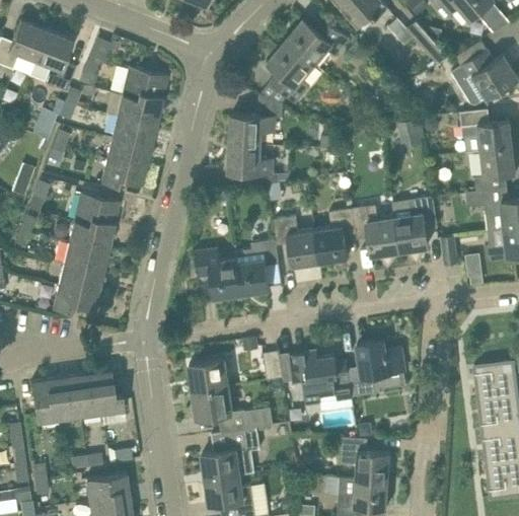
[(334,0),(359,28),(373,16),(375,19),(389,7),(382,0),(334,0)]
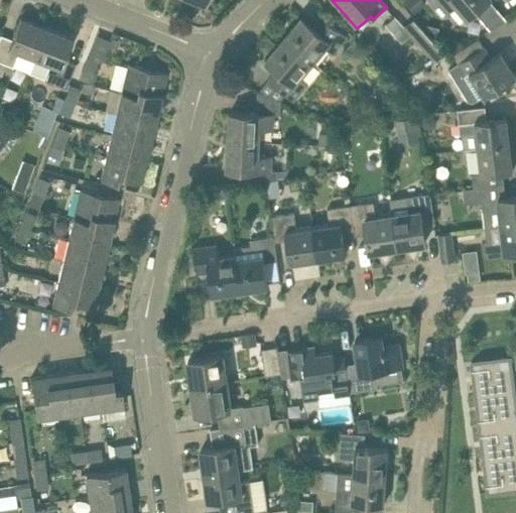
[(413,0),(405,8),(413,18),(426,7),(420,0),(413,0)]
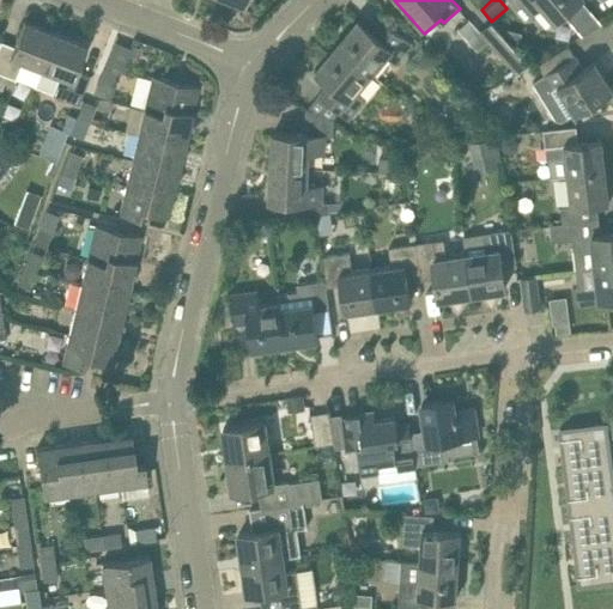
[(510,0),(528,20),(544,8),(558,24),(565,17),(582,2),(586,0),(584,0),(510,0)]
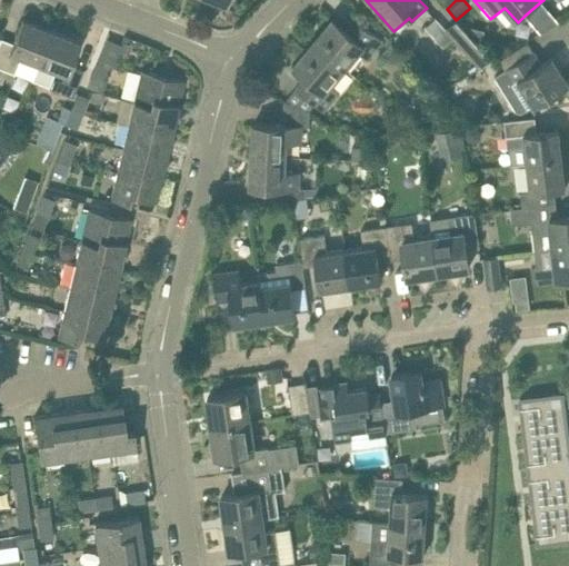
[(540,2),(525,16),(541,35),(559,23),(540,2)]
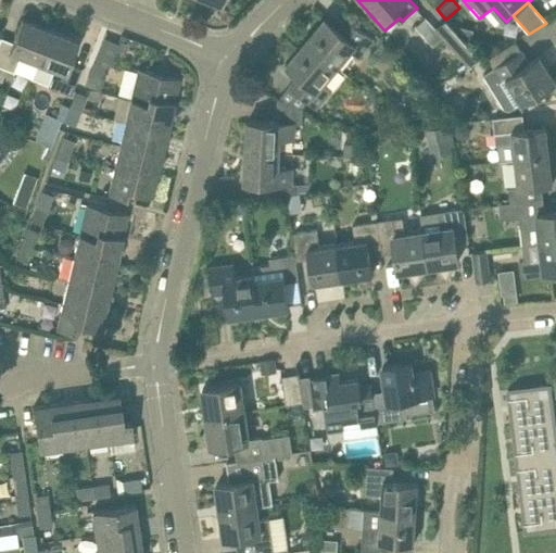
[(307,42),(338,68),(351,52),(359,60),(375,42),(348,20),(339,30),(326,21),(307,42)]
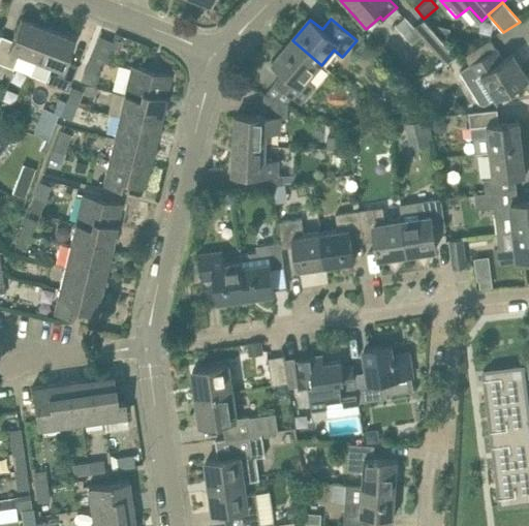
[(414,30),(447,66),(460,58),(426,20),(414,30)]
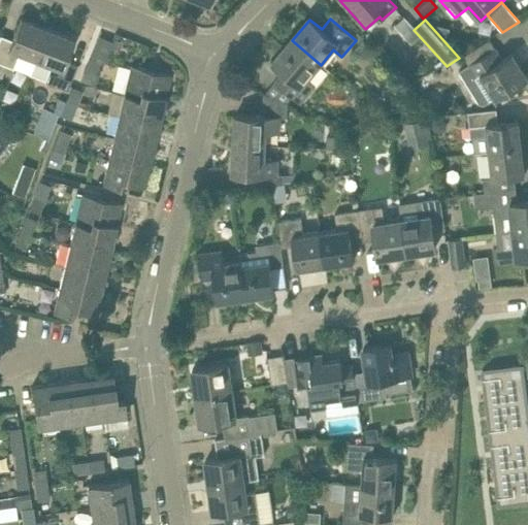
[(0,38),(0,63),(14,68),(20,55),(36,61),(47,31),(21,21),(11,42),(0,38)]
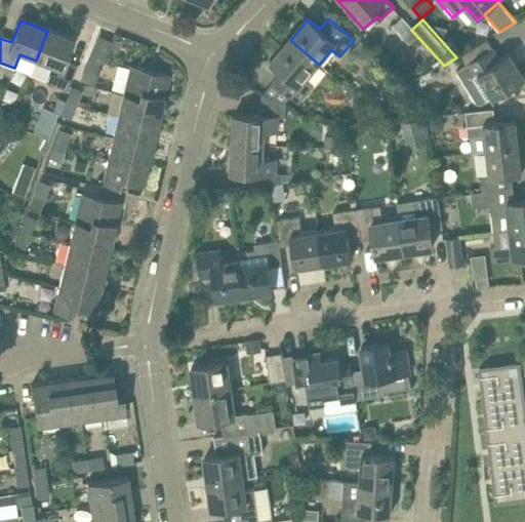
[(47,31),(36,61),(51,67),(45,82),(69,90),(77,68),(66,64),(74,41),(47,31)]
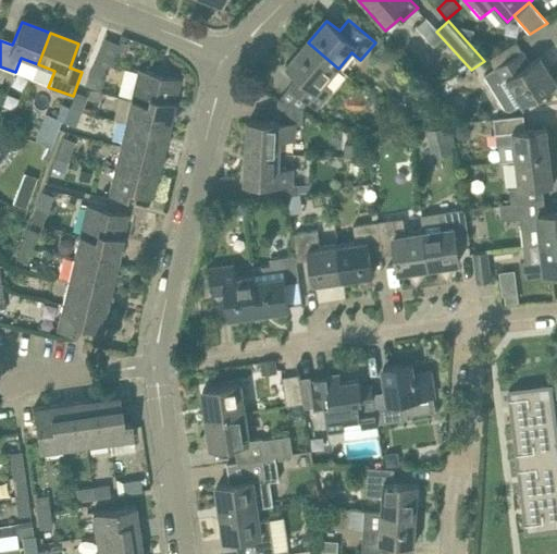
[(103,39),(85,86),(100,93),(104,81),(101,78),(104,69),(109,71),(119,46),(103,39)]
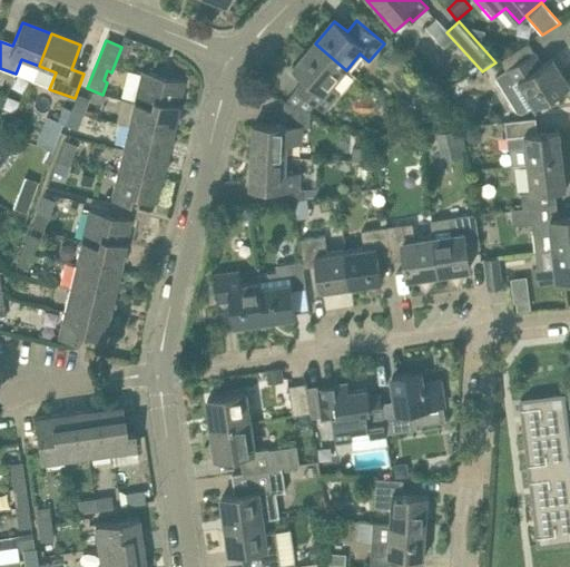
[(307,80),(297,91),(324,113),(340,94),(332,87),(346,70),(315,44),(294,69),(307,80)]
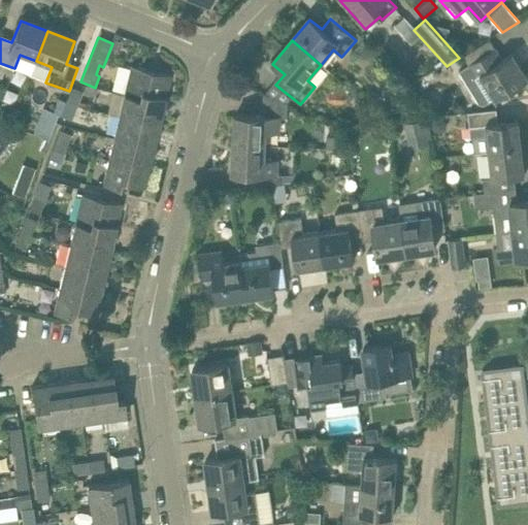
[(496,51),(460,73),(480,104),(485,105),(496,98),(497,100),(527,80),(527,78),(514,56),(502,62),(496,51)]
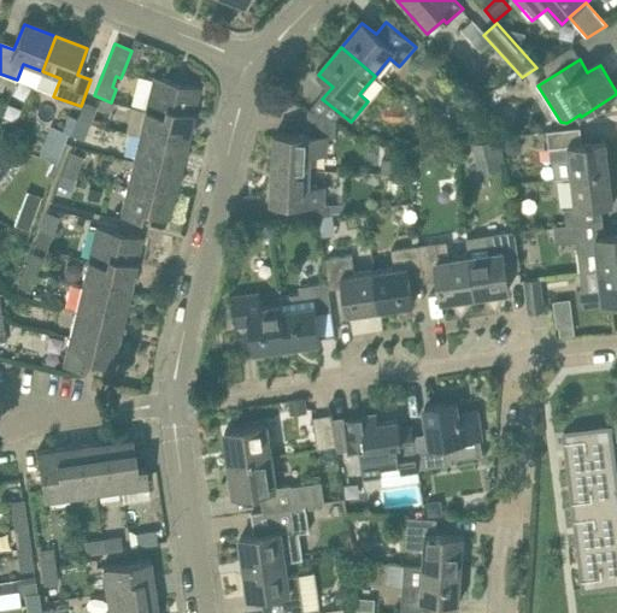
[(153,78),(145,113),(165,118),(168,110),(193,116),(200,90),(153,78)]
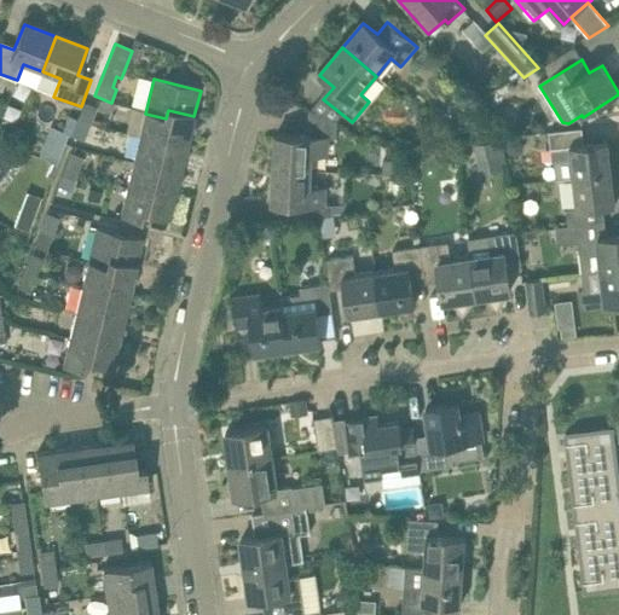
[(473,106),(461,94),(453,102),(466,114),(473,106)]
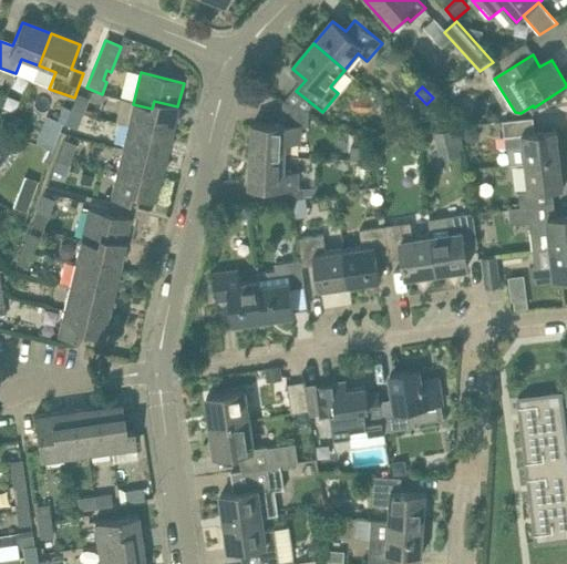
[(79,95),(73,111),(83,115),(90,100),(79,95)]
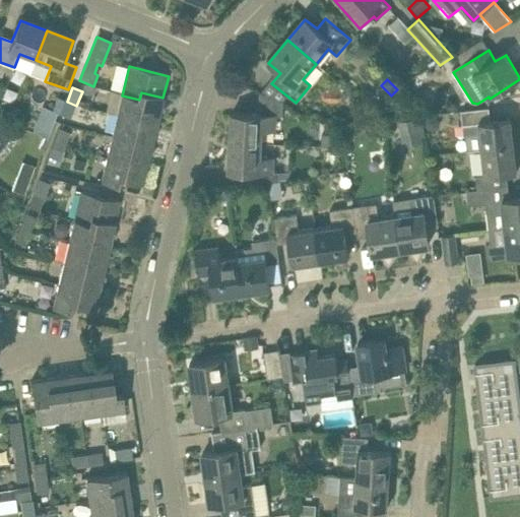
[(122,95),(117,117),(134,121),(136,114),(157,119),(163,98),(141,92),(139,100),(122,95)]
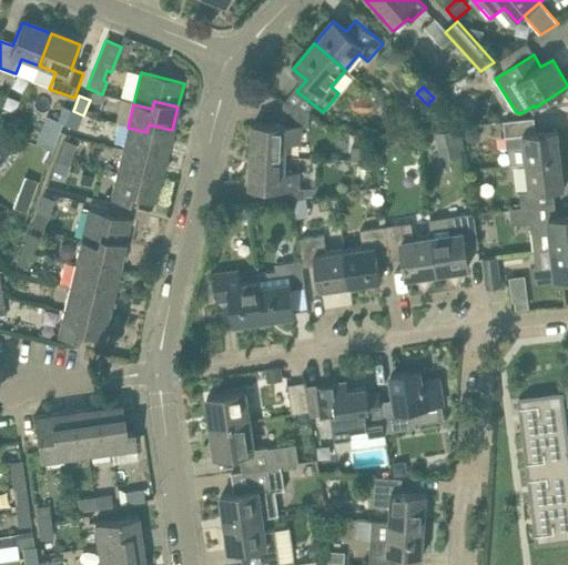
[(254,125),(252,157),(285,159),(285,144),(301,145),(301,129),(310,129),(310,113),(284,103),(284,127),(254,125)]
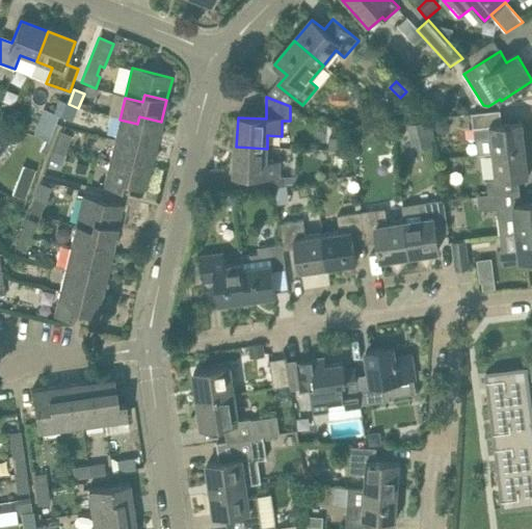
[(78,108),(69,104),(62,117),(73,122),(78,108)]
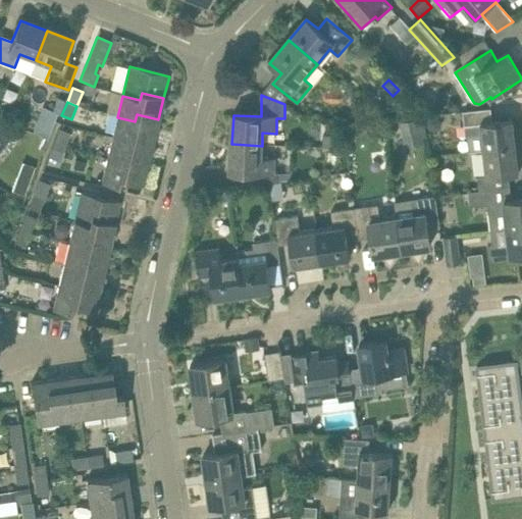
[(491,110),(463,113),(466,139),(469,138),(471,153),(484,151),(516,147),(513,121),(492,123),(491,110)]
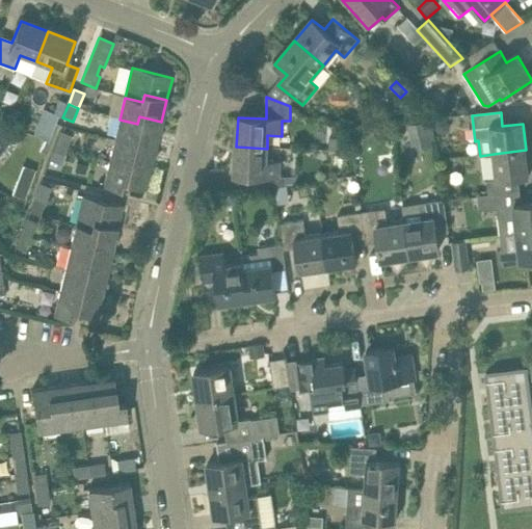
[(120,120),(114,141),(132,146),(134,138),(156,143),(161,122),(139,116),(137,124),(120,120)]
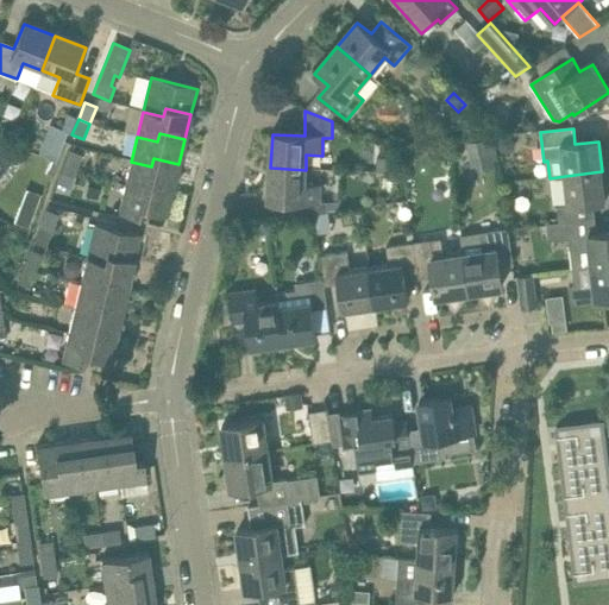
[(490,140),(466,145),(472,174),(496,169),(490,140)]
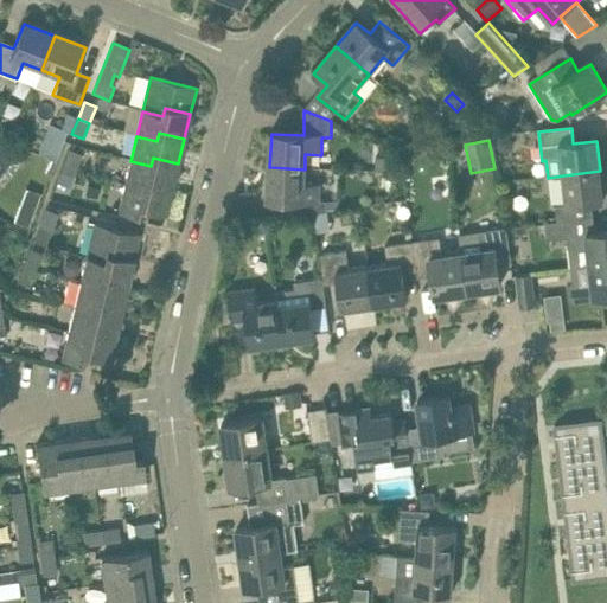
[(0,178),(14,160),(0,148),(0,178)]
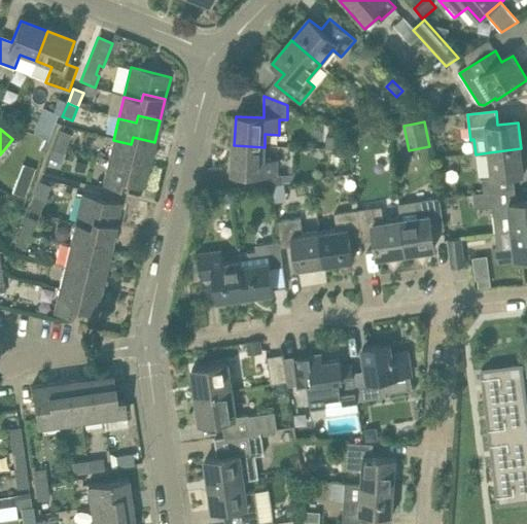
[(62,133),(56,146),(66,150),(71,137),(62,133)]
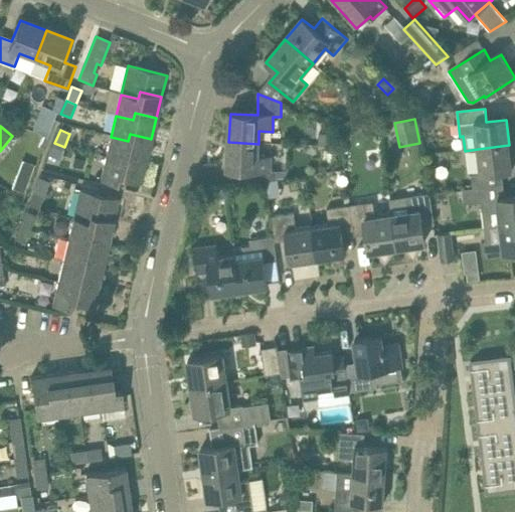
[(111,137),(106,158),(123,162),(125,155),(146,160),(151,139),(130,134),(128,141),(111,137)]
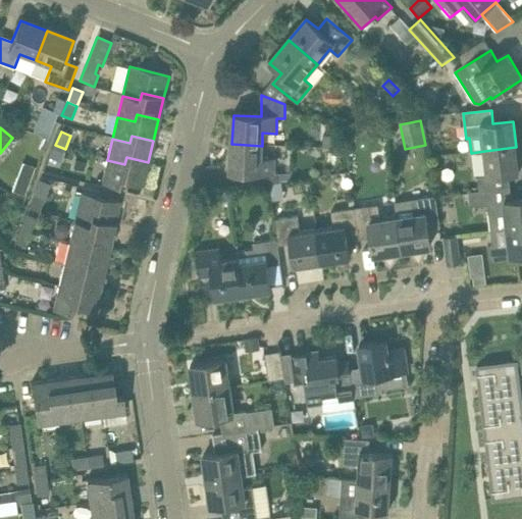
[(262,146),(231,144),(230,173),(250,174),(249,188),(265,186),(269,185),(284,183),(284,176),(274,175),(274,161),(261,160),(262,146)]
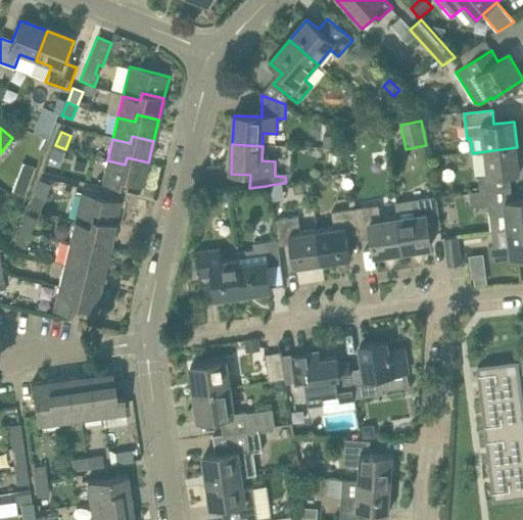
[(65,149),(55,145),(50,158),(59,162),(65,149)]
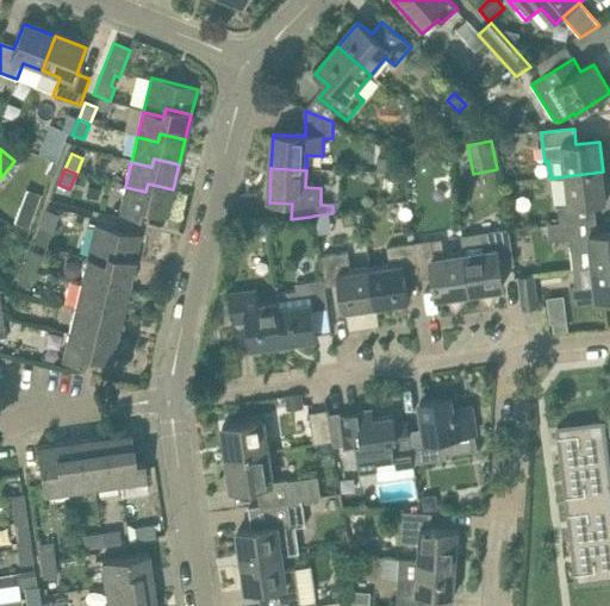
[(561,225),(568,225),(597,222),(595,206),(608,205),(603,172),(566,176),(570,206),(560,207),(561,225)]
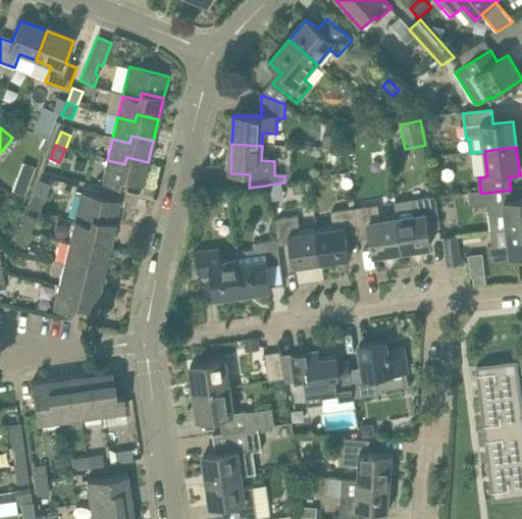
[(107,160),(102,182),(125,188),(126,180),(143,185),(148,162),(126,157),(124,164),(107,160)]
